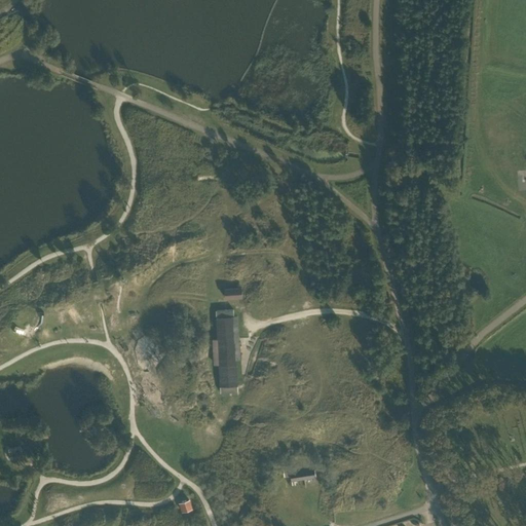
[(242,297),(241,289),(225,290),(225,298),(242,297)]
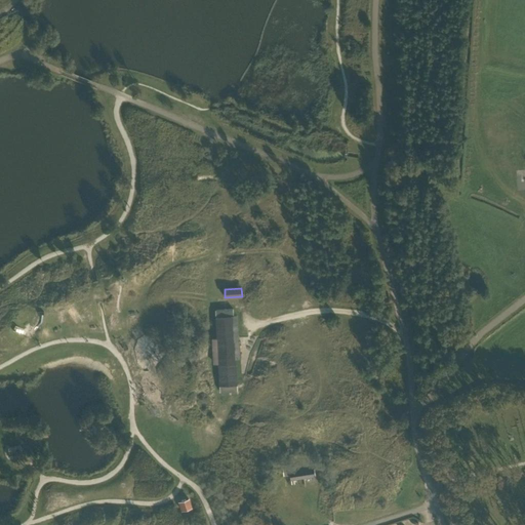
[(235,341),(233,311),(216,312),(217,337),(211,337),(213,363),(218,362),(220,390),(237,389),(236,359),(241,359),(240,341),(235,341)]
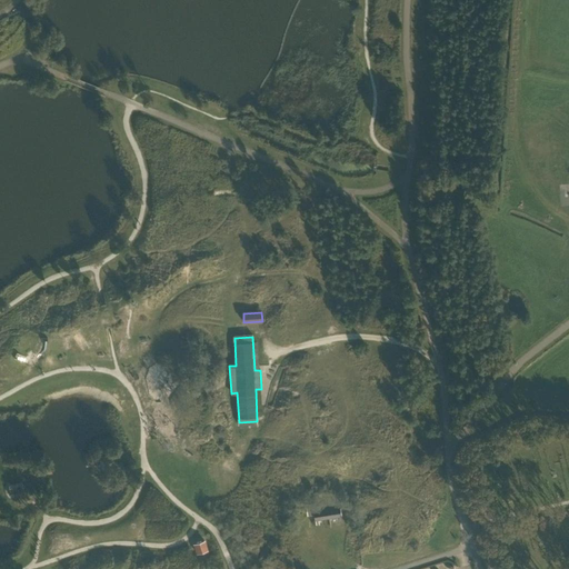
[(327,505),(329,518),(339,516),(339,518),(342,518),(341,516),(342,516),(341,510),(349,509),(348,501),(327,505)]
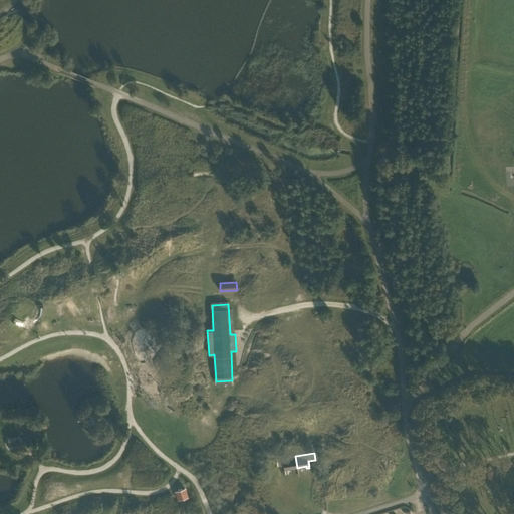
[(288,469),(297,468),(295,456),(277,458),(278,465),(284,464),(285,469),(285,472),(288,471),(288,469)]
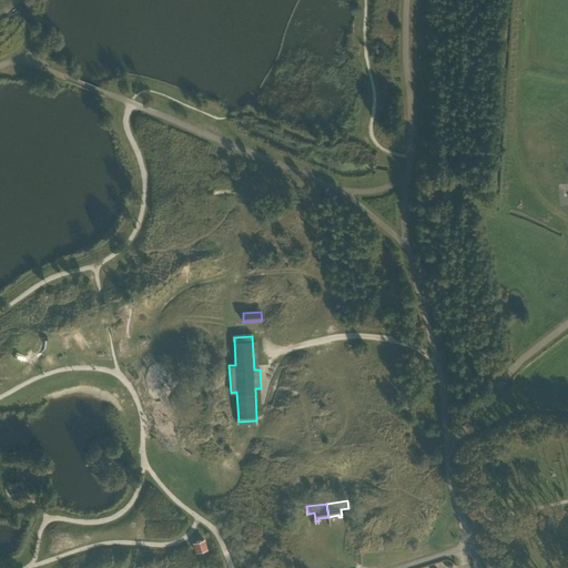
[(480,518),(478,510),(474,511),(466,514),(468,521),(480,518)]
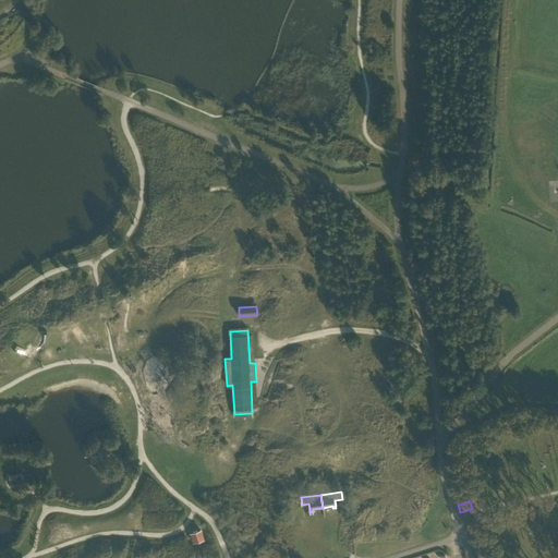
[(192,544),(204,540),(201,530),(189,533),(192,544)]
